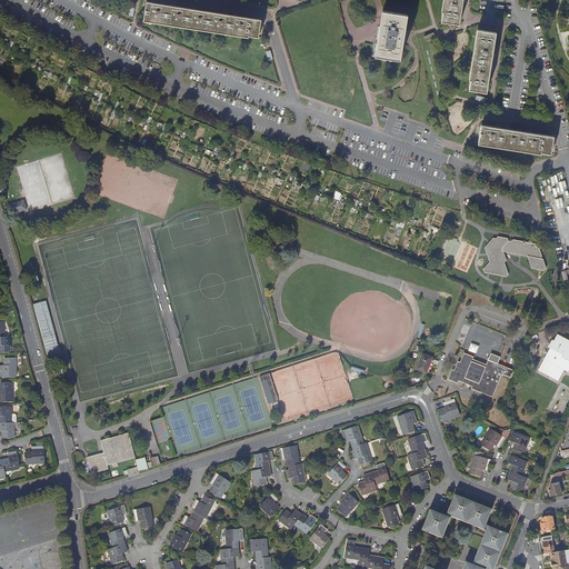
[(445,0),(441,21),(459,25),(462,0),(445,0)]
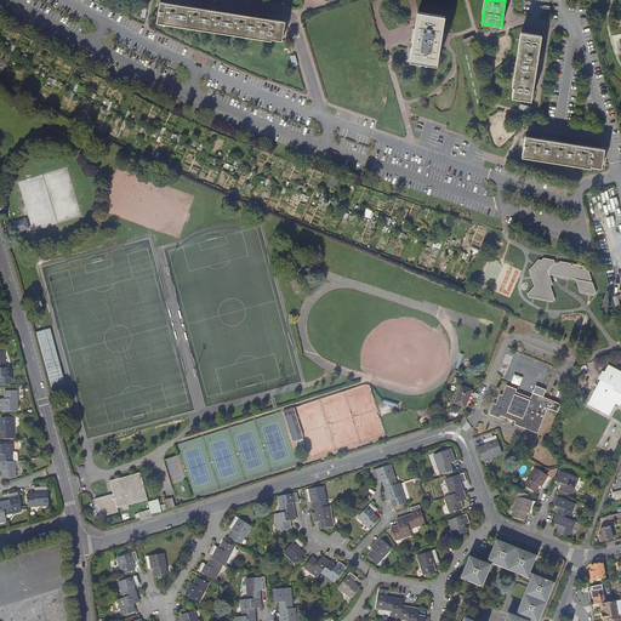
[(171,5),(160,4),(158,20),(157,22),(280,41),(283,22),(265,20),(240,16),(218,12),(194,9),(171,5)]
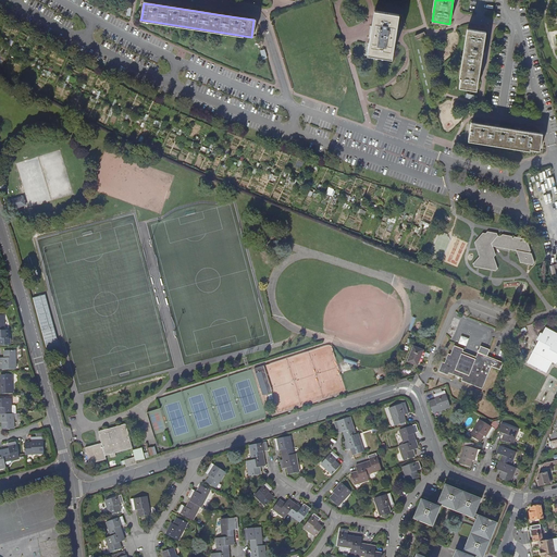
[(367,54),(391,59),(394,40),(394,38),(395,31),(395,29),(398,15),(398,14),(374,11),(367,54)]
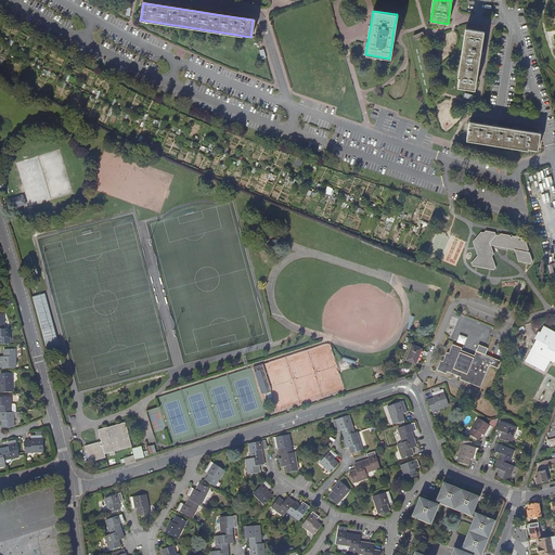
[(456,87),(474,89),(474,87),(478,66),(483,33),(467,30),(466,30),(456,87)]
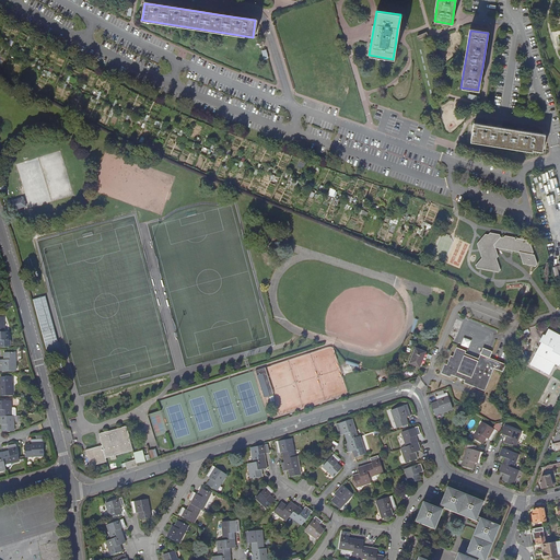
[(486,127),(475,125),(473,140),(471,142),(521,150),(541,153),(541,152),(544,137),(486,127)]
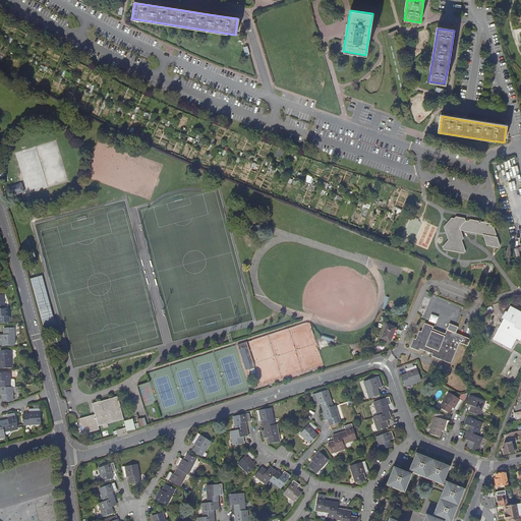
[(21,184),(7,188),(9,197),(24,193),(21,184)]
